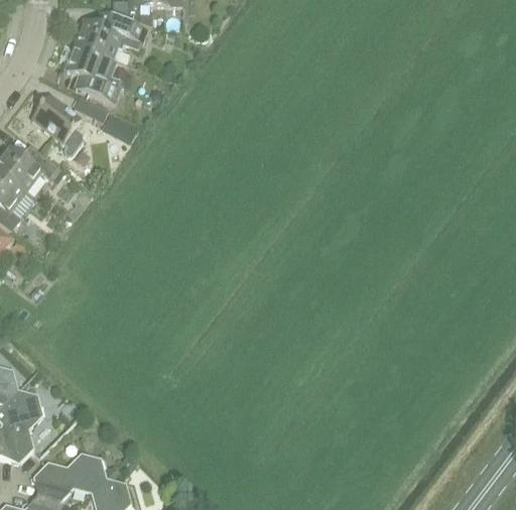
[(127,0),(128,17),(151,26),(152,23),(152,10),(149,10),(149,4),(181,4),(181,0),(127,0)]
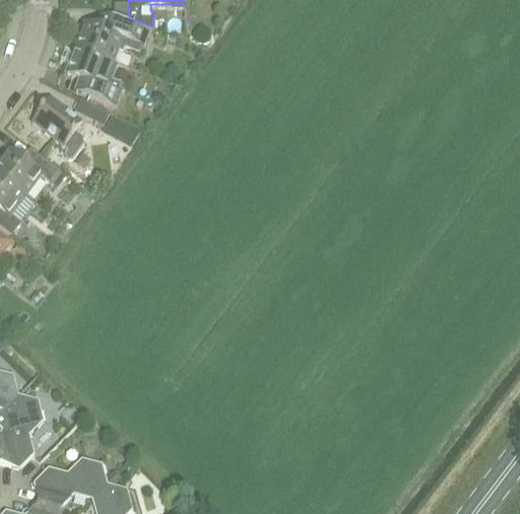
[(147,28),(113,15),(100,10),(94,23),(85,20),(75,45),(112,58),(116,48),(123,50),(124,46),(139,51),(147,28)]
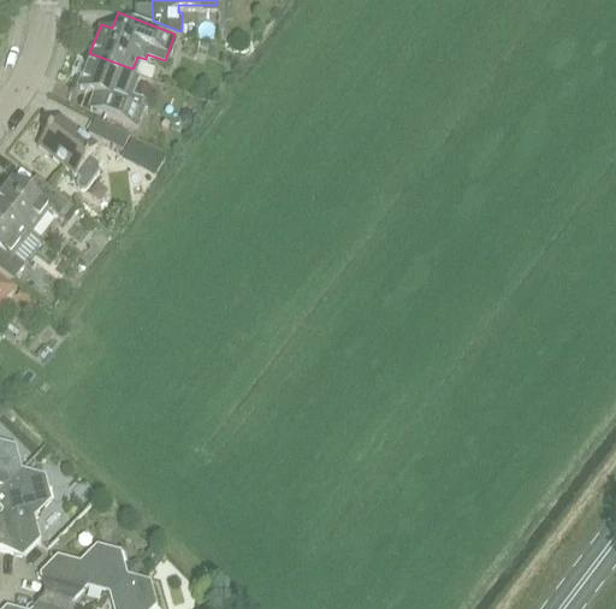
[(140,72),(132,69),(89,53),(78,83),(94,88),(88,104),(136,122),(146,95),(132,90),(140,72)]
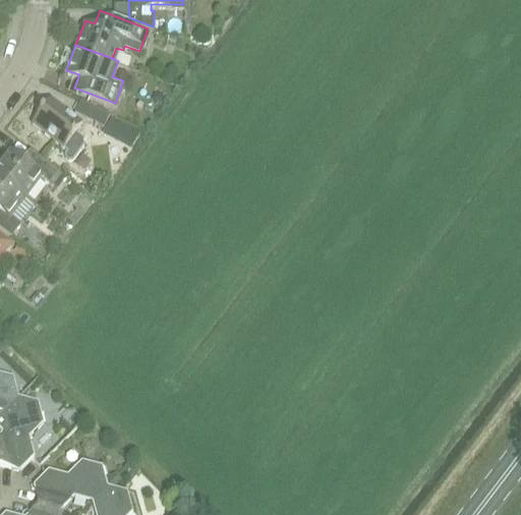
[(32,120),(63,145),(67,148),(64,151),(65,155),(68,157),(72,157),(83,141),(82,133),(75,128),(81,120),(50,96),(32,120)]
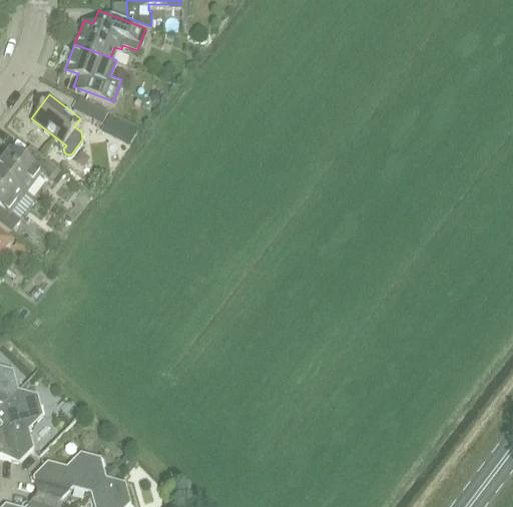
[(101,121),(108,109),(79,94),(73,107),(101,121)]
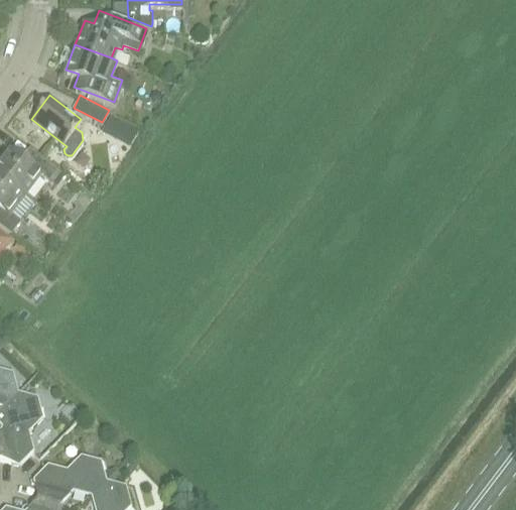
[(10,146),(0,159),(0,170),(24,190),(39,170),(50,179),(59,167),(37,150),(29,161),(10,146)]
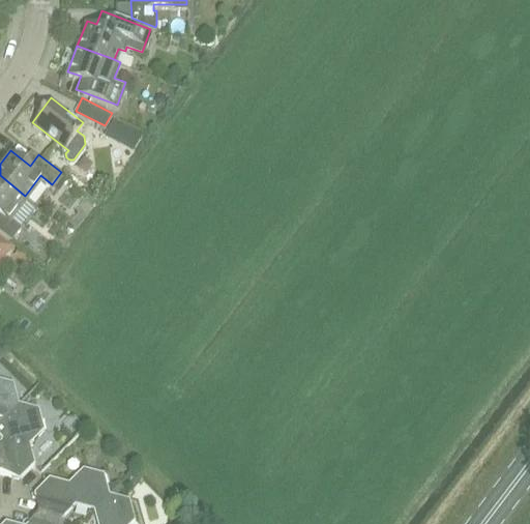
[(9,215),(25,196),(0,175),(0,228),(11,237),(21,225),(9,215)]
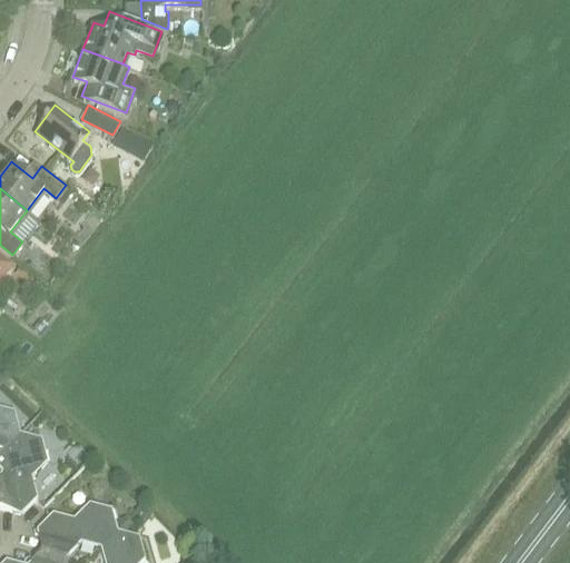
[(0,274),(10,262),(0,254),(0,274)]
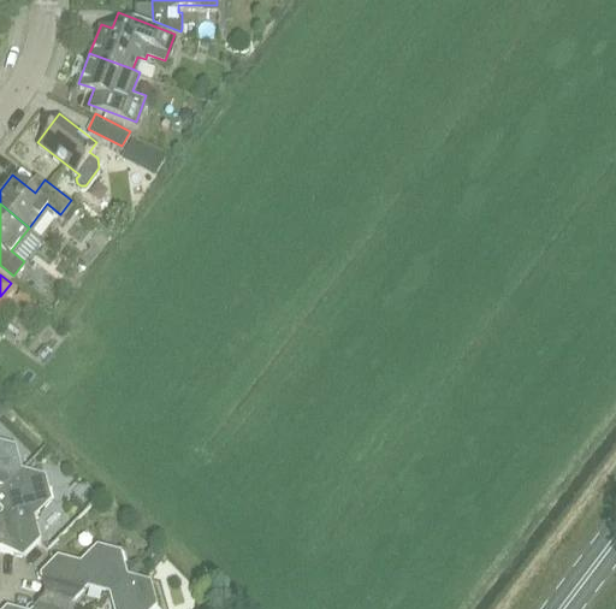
[(0,482),(3,483),(22,465),(15,441),(0,436),(0,482)]
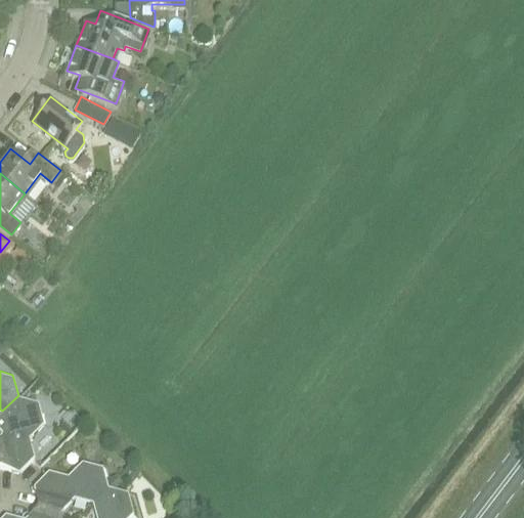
[(38,400),(18,395),(2,411),(0,413),(0,464),(18,469),(19,470),(34,455),(29,435),(43,421),(38,400)]
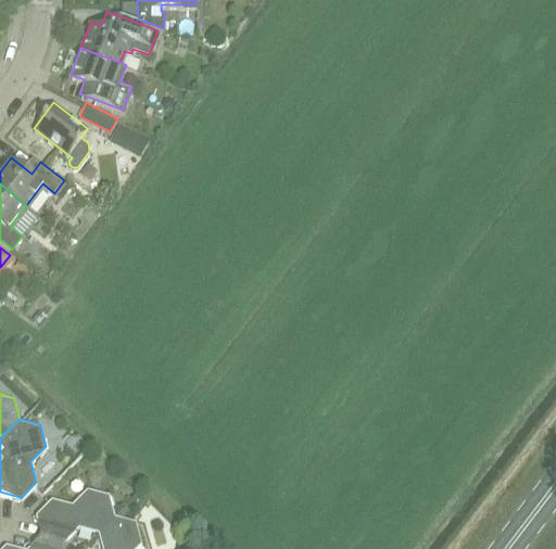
[(36,513),(41,533),(63,539),(64,540),(64,539),(79,525),(98,531),(114,513),(109,493),(87,487),(72,502),(51,496),(51,497),(35,512),(36,513)]
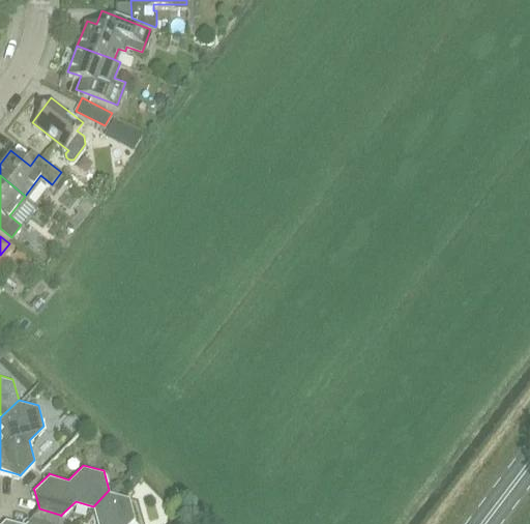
[(129,496),(109,490),(93,506),(97,523),(126,523),(135,517),(129,496)]
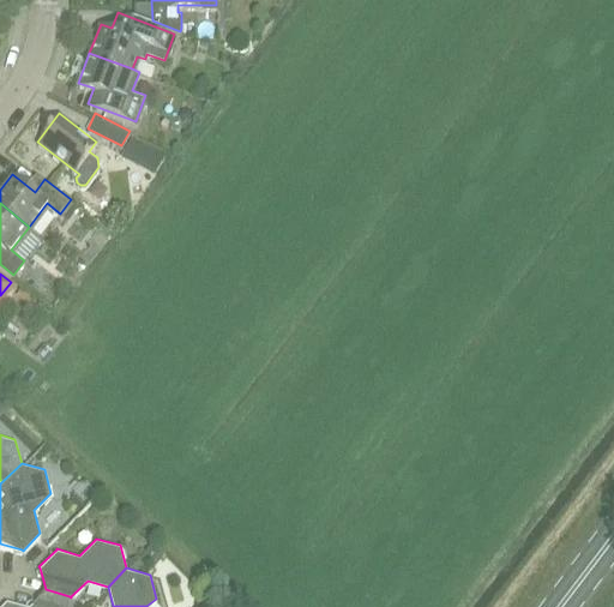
[(72,606),(70,596),(46,589),(29,606),(6,600),(0,605),(0,606),(72,606)]
